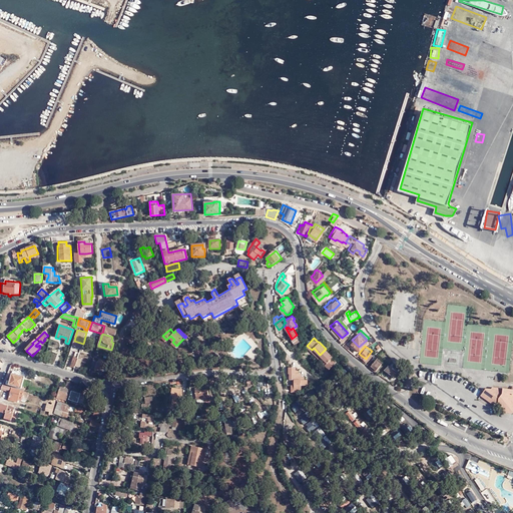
[(314,348),(312,350),(319,357),(320,355),(314,348)]
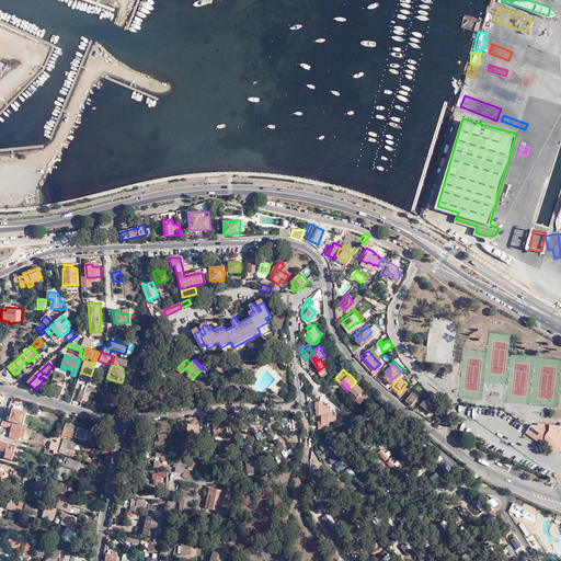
[(356,381),(350,388),(358,396),(356,398),(361,401),(368,393),(364,389),(364,388),(356,381)]
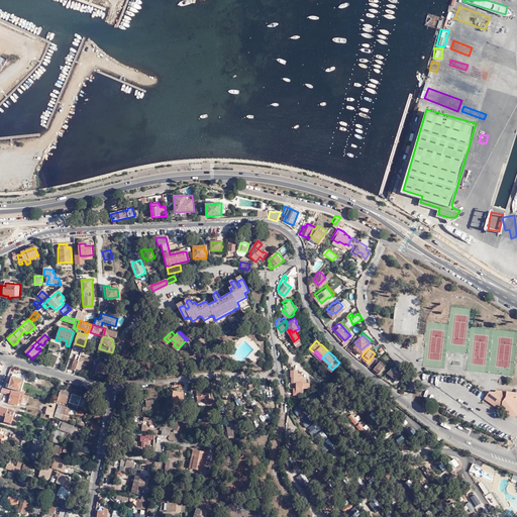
[(379,357),(373,366),(378,370),(384,362),(379,357)]
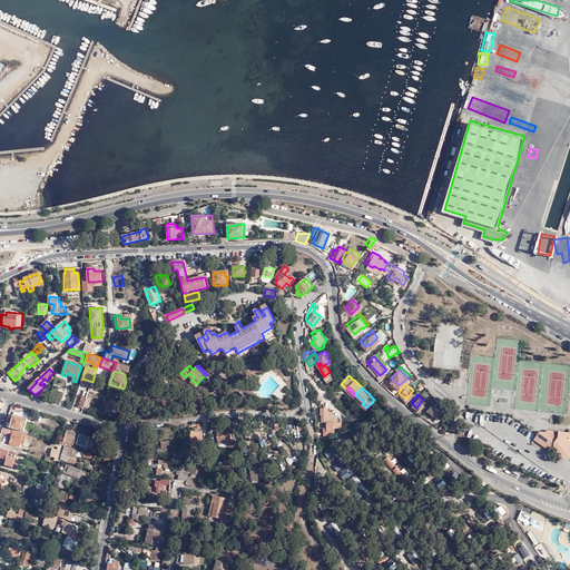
[(117,401),(110,400),(109,405),(107,405),(106,411),(114,413),(117,401)]
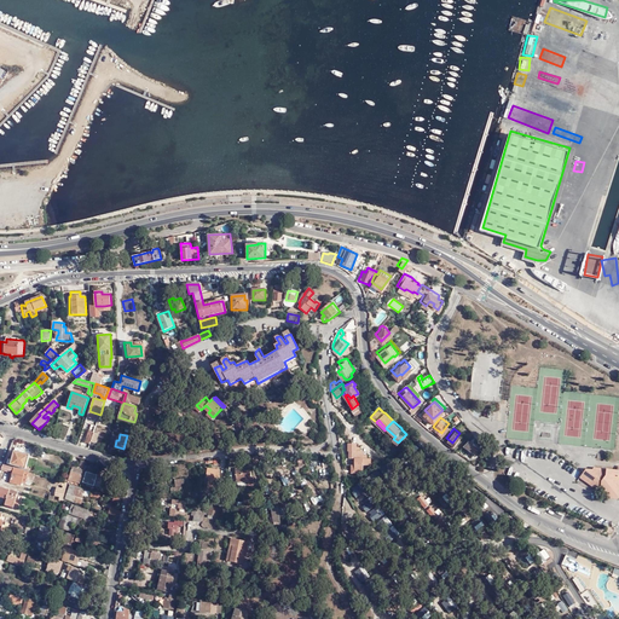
[(479,452),(469,441),(463,447),(475,456),(479,452)]
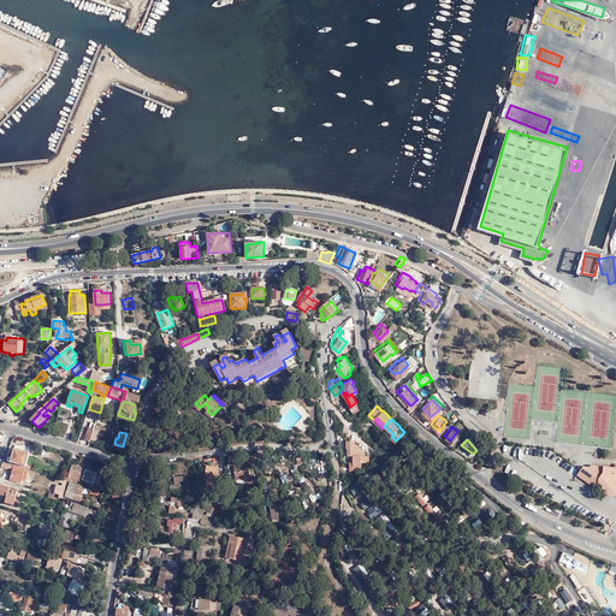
[(356,448),(356,440),(348,440),(348,469),(362,469),(362,462),(371,462),(371,455),(365,455),(363,448),(356,448)]
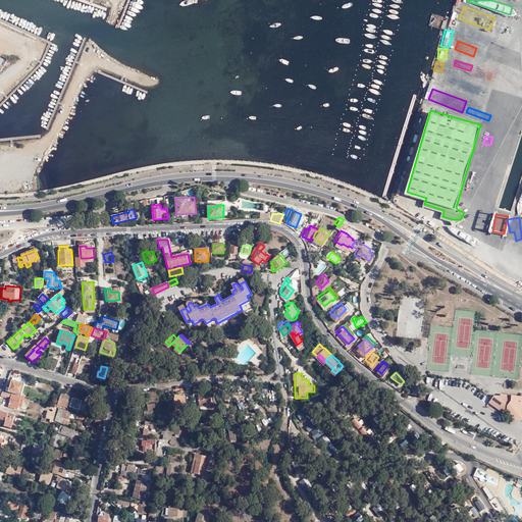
[(22,396),(25,384),(12,380),(10,388),(7,387),(6,392),(22,396)]
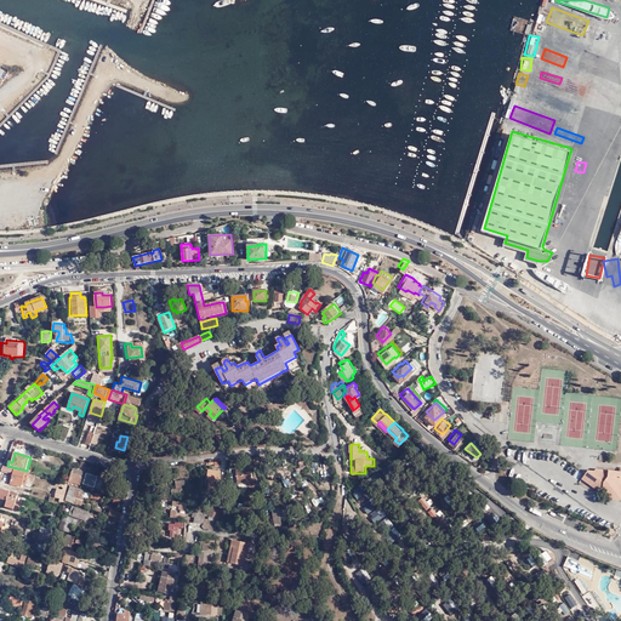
[(391,471),(396,466),(393,462),(382,471),(388,477),(393,473),(391,471)]
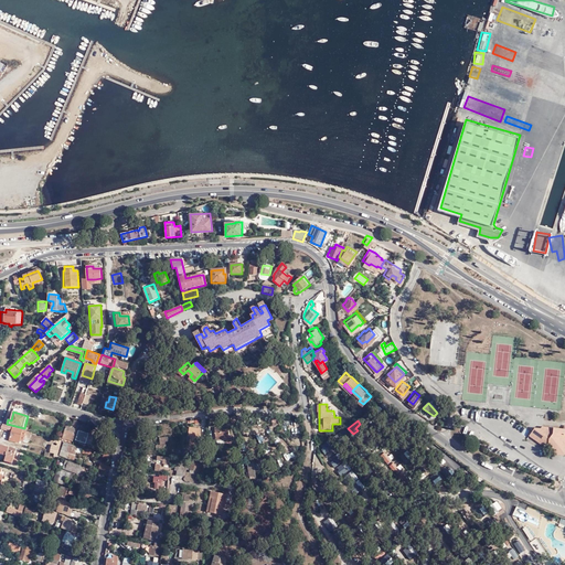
[(10,427),(10,426),(3,425),(2,428),(7,429),(9,429),(12,430),(11,435),(10,440),(11,441),(12,438),(19,439),(23,441),(27,433),(10,427)]
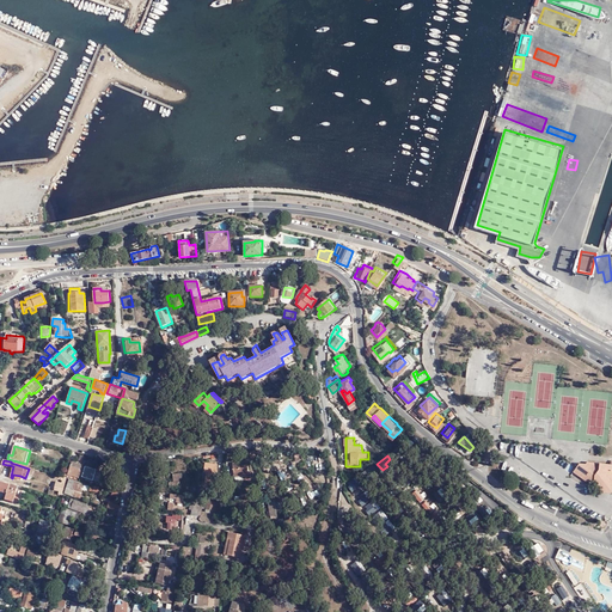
[(248,472),(246,461),(233,463),(233,469),(232,469),(233,477),(243,476),(244,483),(252,482),(250,472),(248,472)]
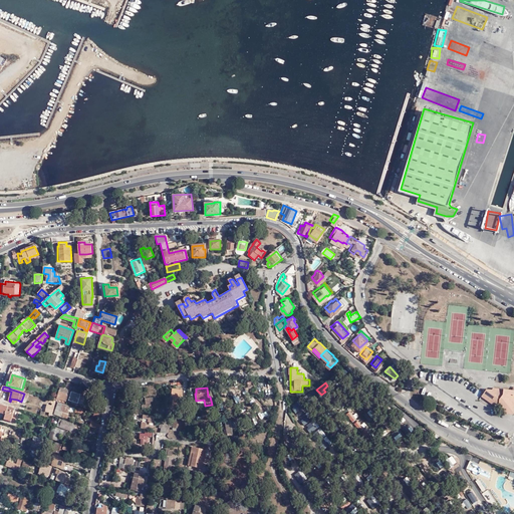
[(487,389),(482,395),(491,401),(493,401),(492,404),(502,406),(502,411),(513,412),(513,406),(512,406),(512,400),(513,399),(513,390),(494,388),(494,390),(487,389)]
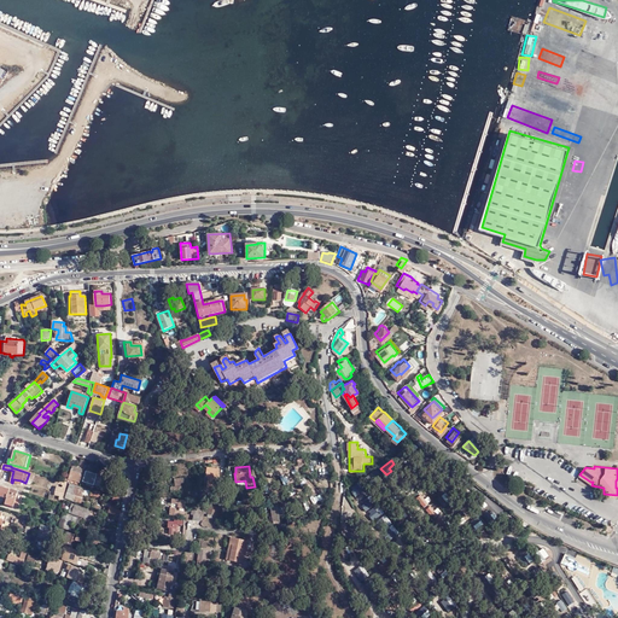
[(205,477),(207,477),(208,471),(219,472),(219,468),(207,467),(205,477)]
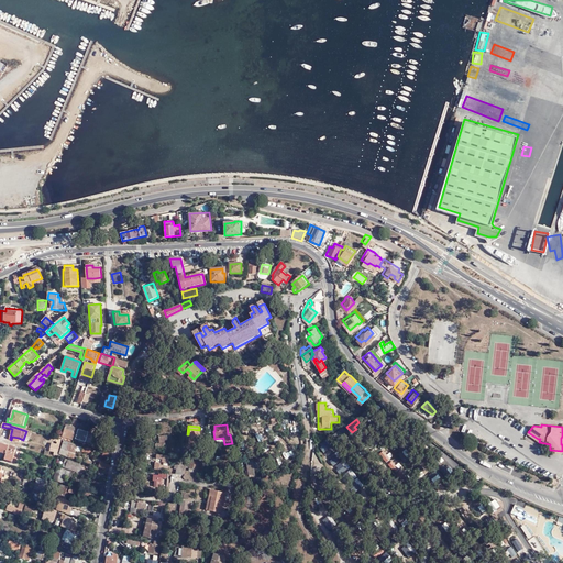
[(333,434),(337,439),(348,431),(344,427),(333,434)]
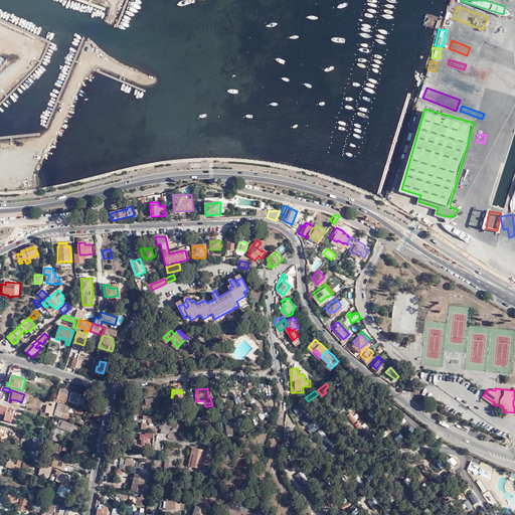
[(87,391),(86,392),(84,391),(79,405),(81,405),(81,406),(83,407),(84,405),(93,408),(97,396),(88,393),(89,392),(87,391)]
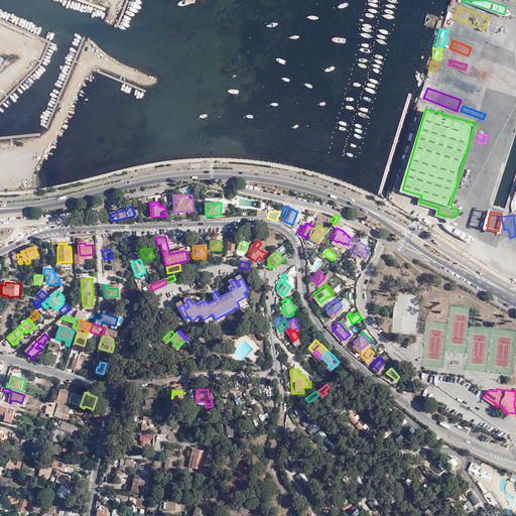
[(68,396),(59,393),(56,398),(66,402),(68,396)]
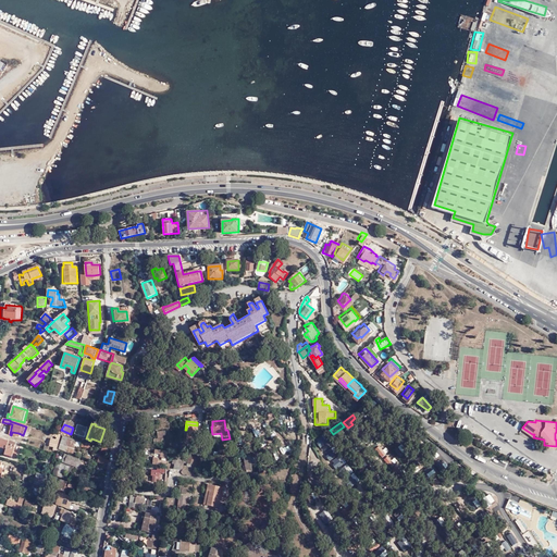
[(82,429),(83,426),(78,424),(75,434),(86,437),(88,431),(82,429)]
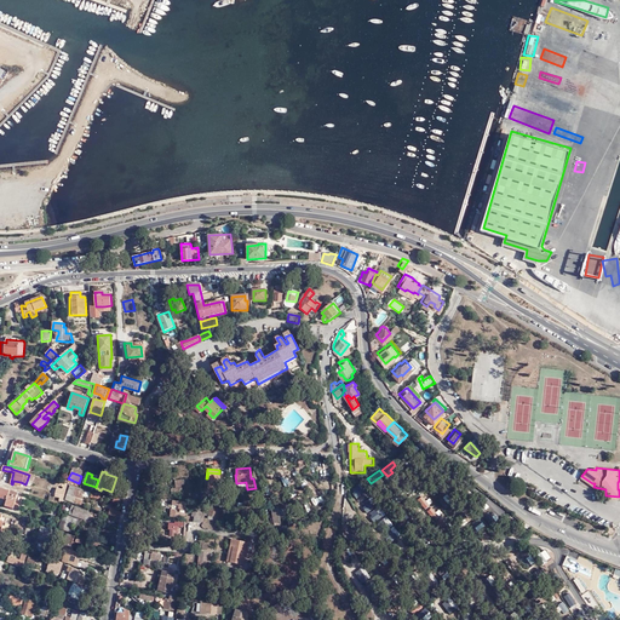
[(218,477),(219,474),(208,472),(207,478),(208,478),(213,480),(213,482),(211,482),(211,487),(217,487),(218,477)]
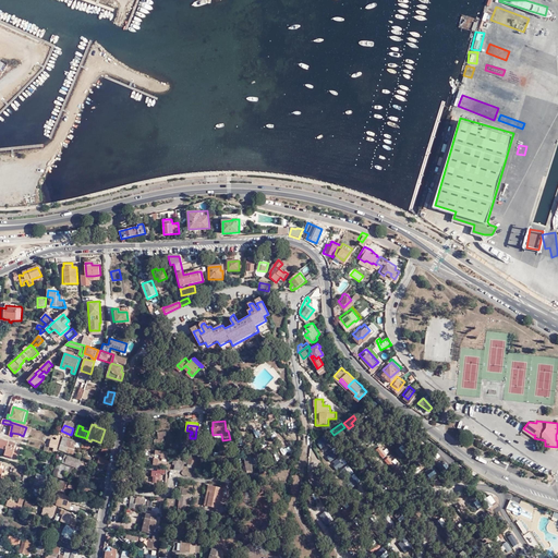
[(533,435),(523,428),(523,429),(534,438),(535,435),(533,435)]
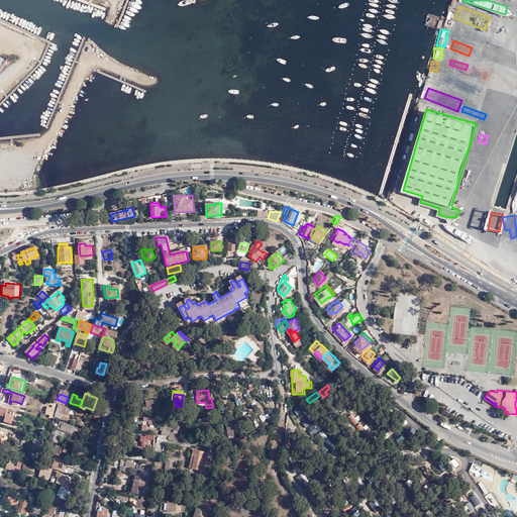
[(181,407),(181,406),(176,406),(176,402),(178,402),(178,400),(174,399),(173,406),(181,407)]
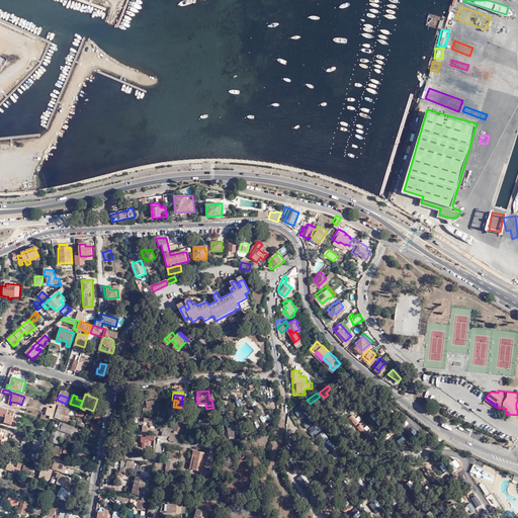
[(296,408),(301,417),(307,414),(301,405),(296,408)]
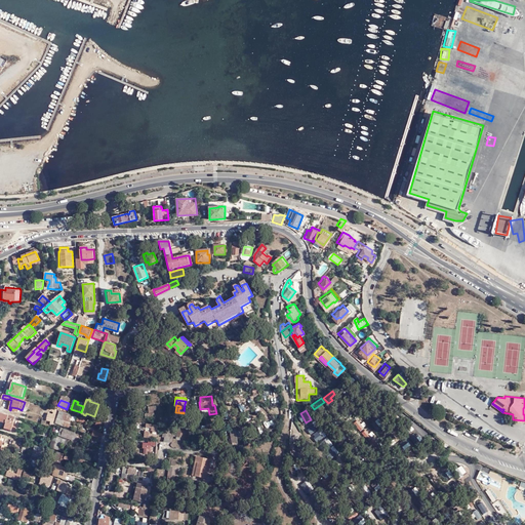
[(61,411),(58,416),(62,417),(62,415),(66,417),(63,426),(66,428),(67,427),(70,428),(72,421),(70,420),(71,418),(72,418),(73,415),(61,411)]
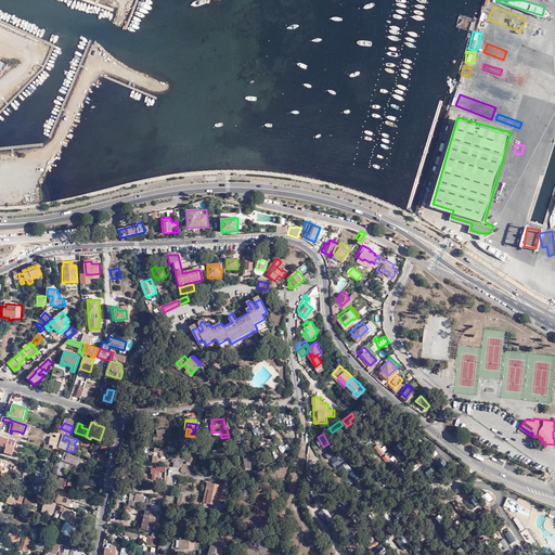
[(16,441),(0,436),(0,446),(5,449),(4,454),(11,456),(16,441)]
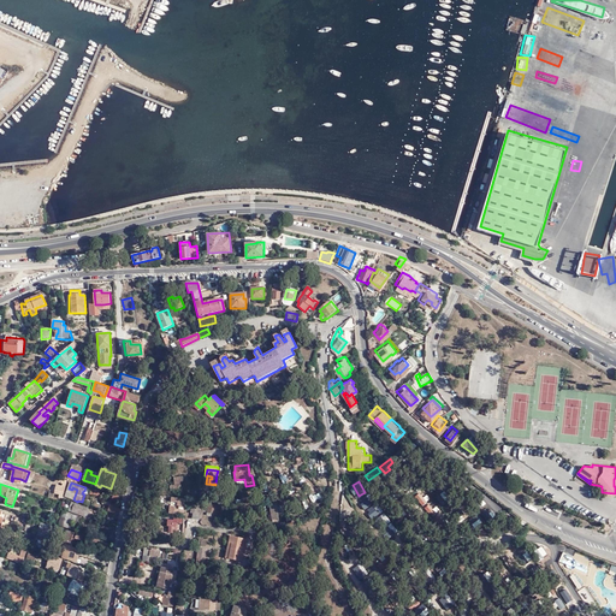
[(66,487),(58,485),(55,493),(63,496),(66,487)]
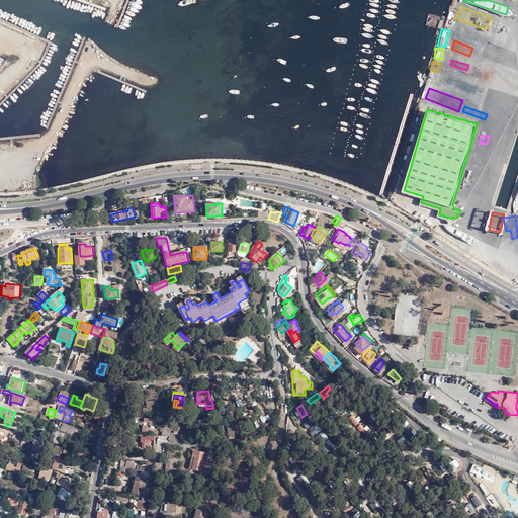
[(62,420),(65,412),(61,410),(61,412),(58,411),(57,415),(56,417),(59,418),(58,419),(62,420)]
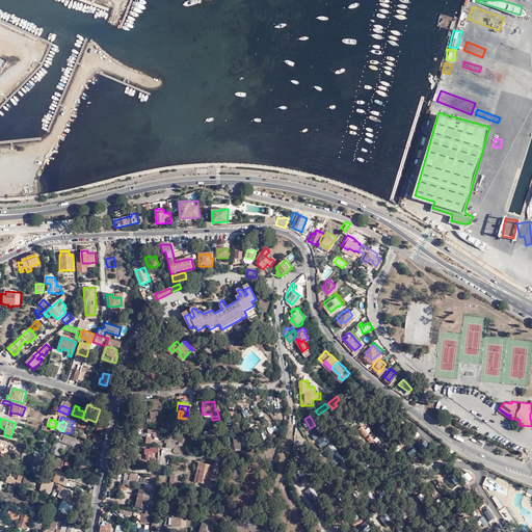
[(65,433),(62,432),(59,441),(73,445),(76,437),(65,434),(65,433)]
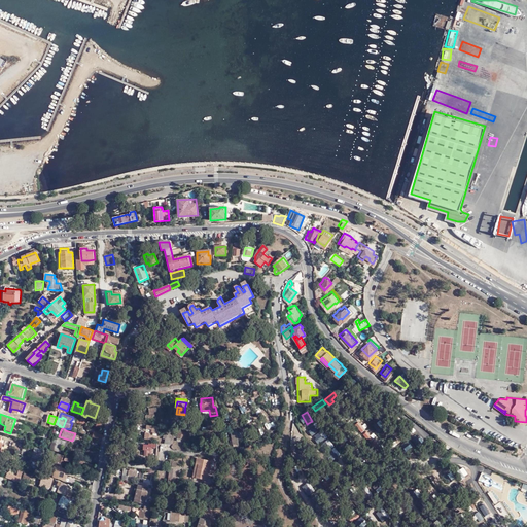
[(171,430),(165,429),(163,438),(165,440),(164,444),(172,445),(173,438),(174,438),(174,434),(171,433),(171,430)]
